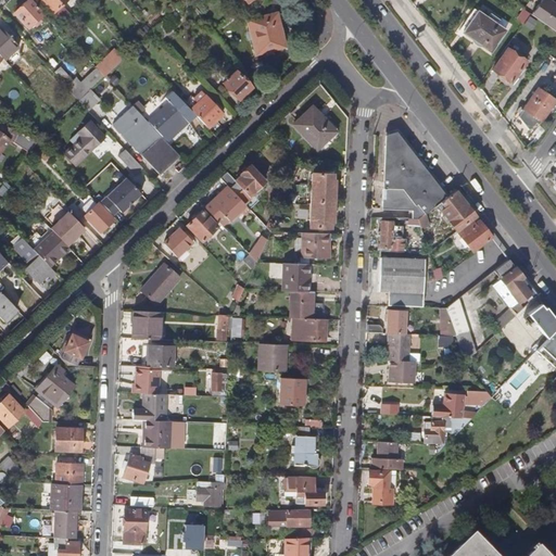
[(40,0),(54,14),(68,0),(40,0)]
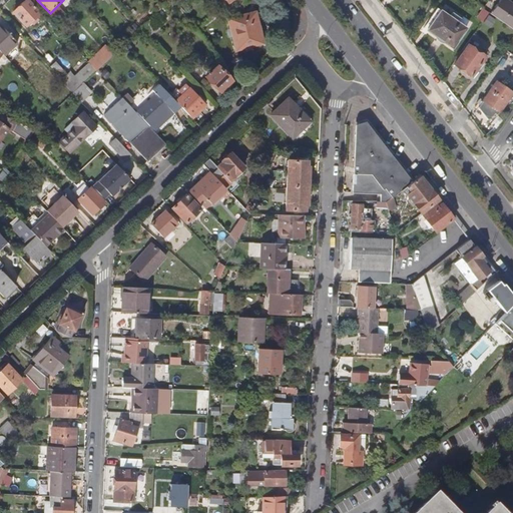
[(512,6),(504,0),(496,0),(488,12),(512,28),(512,6)]
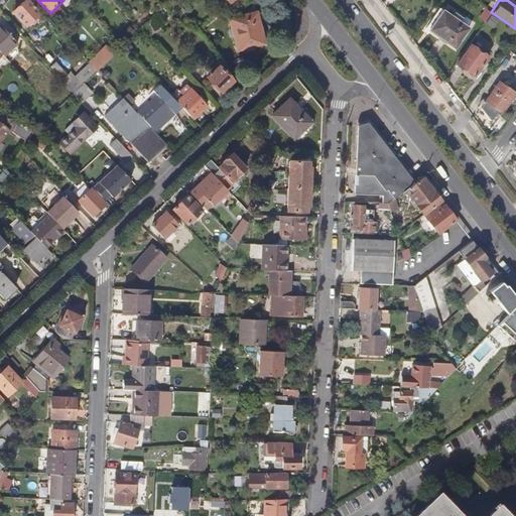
[(24,28),(38,15),(25,1),(11,14),(24,28)]
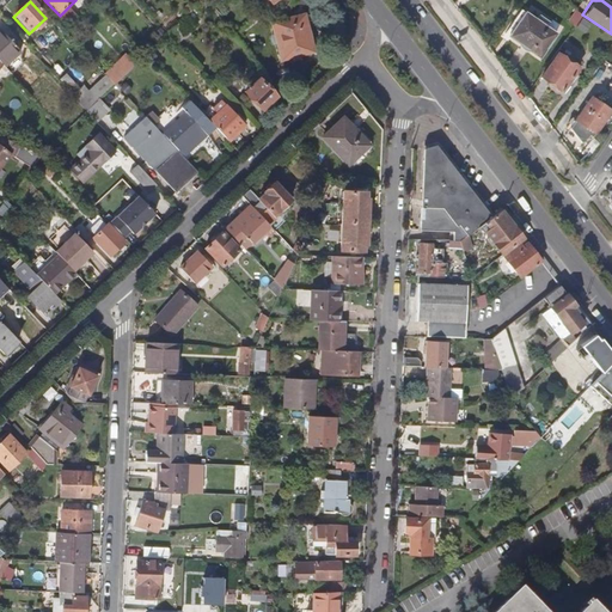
[(525,14),(509,38),(539,59),(556,35),(525,14)]
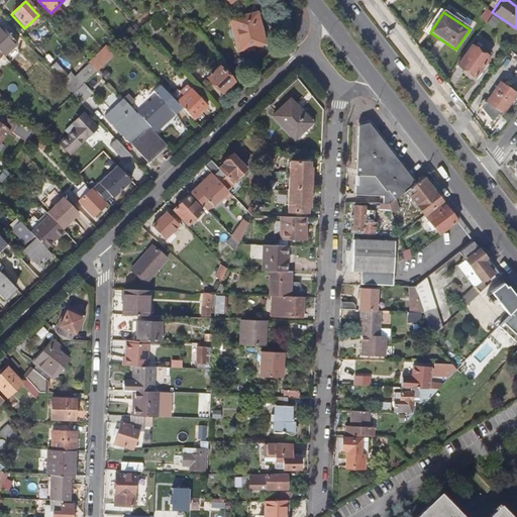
[(228,20),(235,53),(264,45),(256,13),(228,20)]
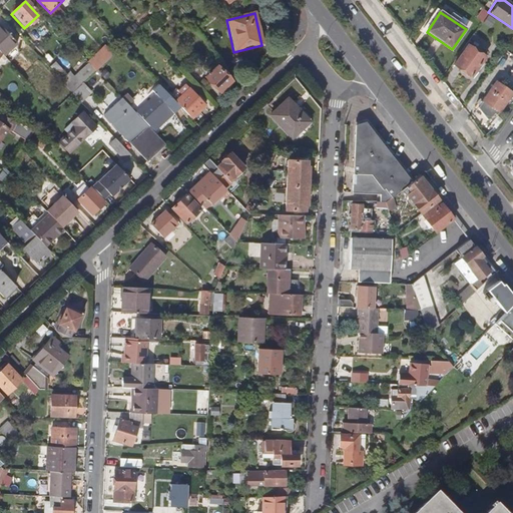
[(150,18),(138,30),(146,38),(158,27),(150,18)]
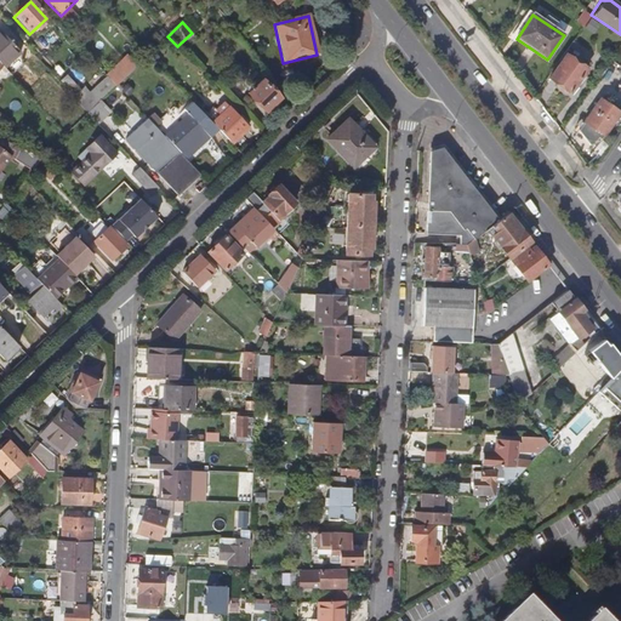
[(585,55),(598,35),(585,27),(571,46),(585,55)]
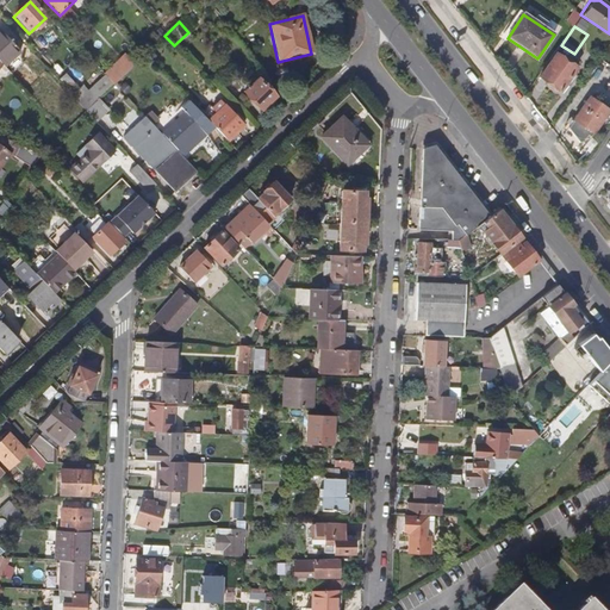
[(0,32),(0,66),(0,67),(4,69),(19,54),(0,32)]
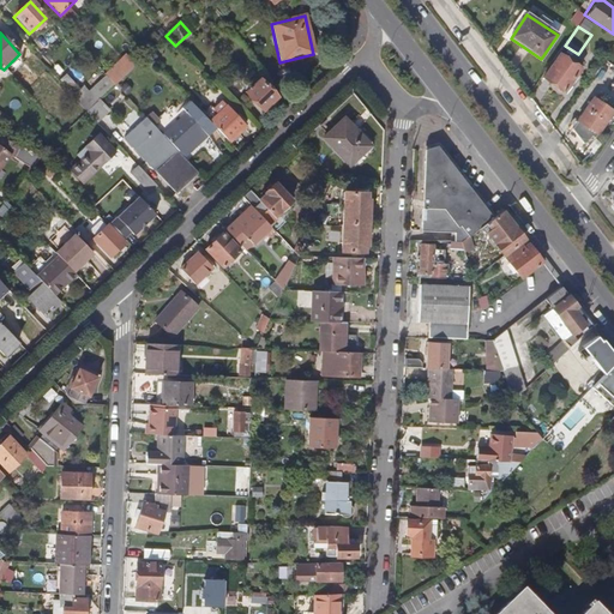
[(566,92),(581,70),(559,55),(543,77),(566,92)]
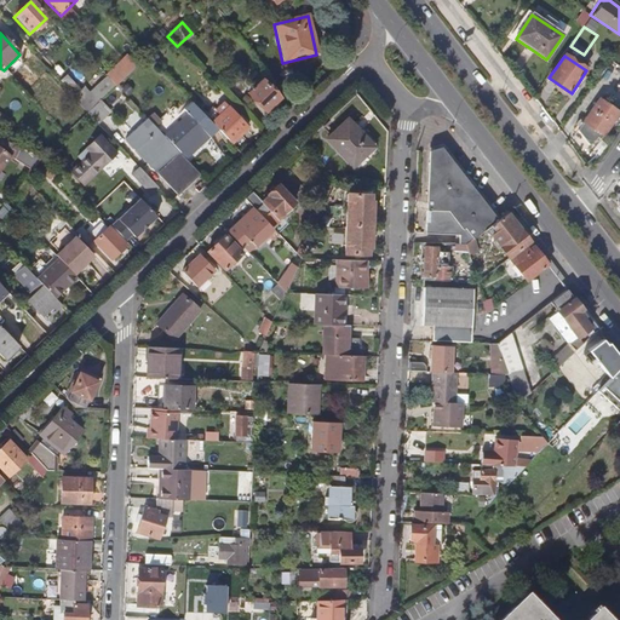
[(105,78),(114,87),(135,68),(125,58),(104,78),(105,78)]
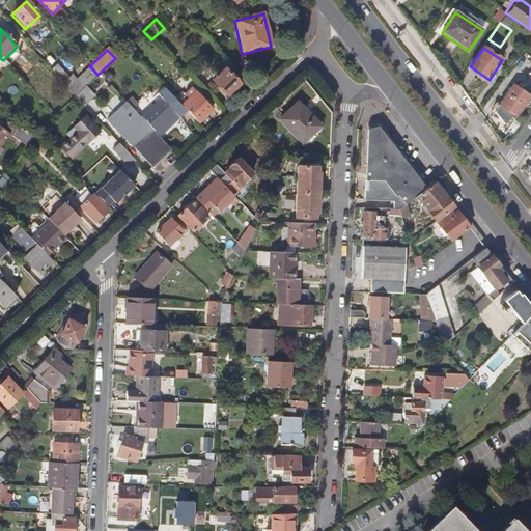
[(62,82),(67,77),(55,63),(50,68),(62,82)]
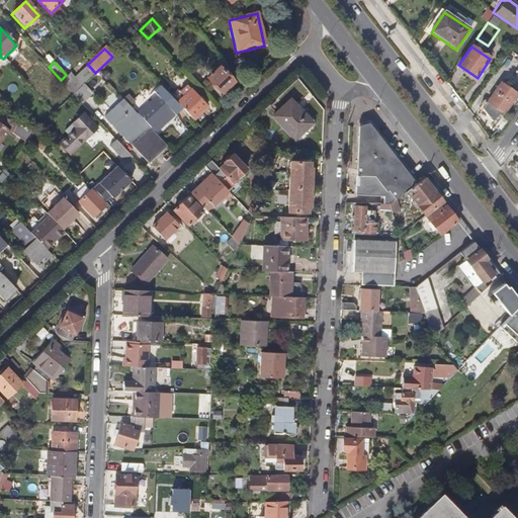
[(73,79),(81,87),(82,86),(95,73),(88,65),(73,79)]
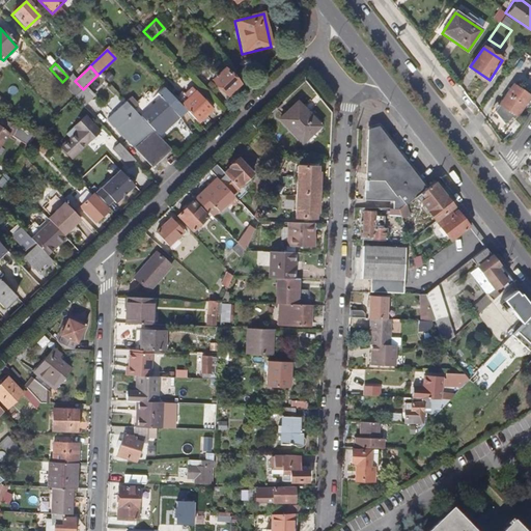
[(212,82),(225,96),(239,84),(224,70),(212,82)]
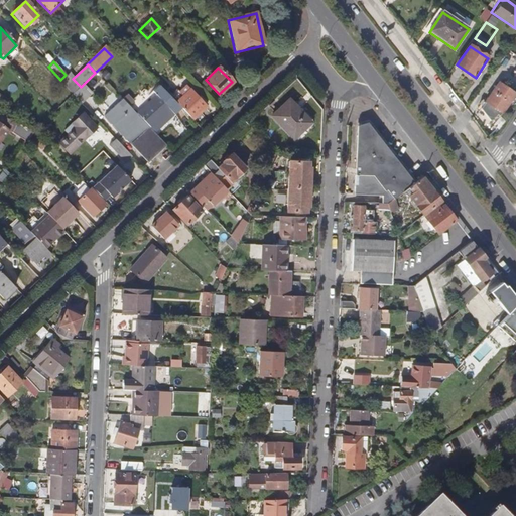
[(66,75),(60,80),(59,81),(73,95),(81,87),(73,79),(68,74),(66,75)]
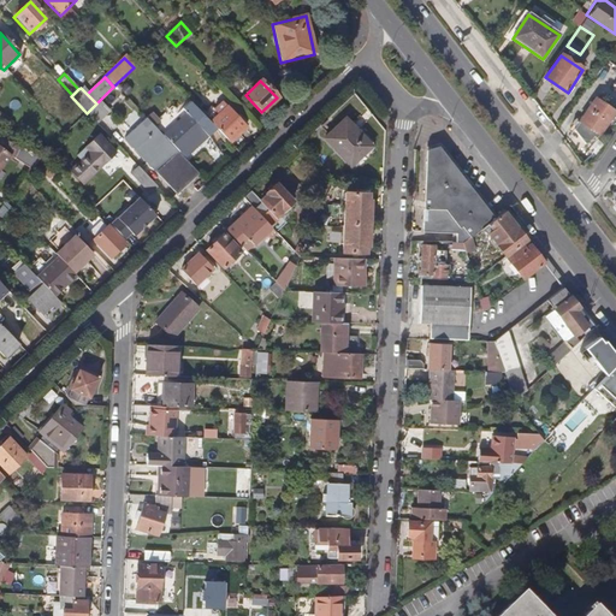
[(599,134),(615,110),(606,102),(608,99),(602,95),(600,99),(597,96),(580,122),(599,134)]
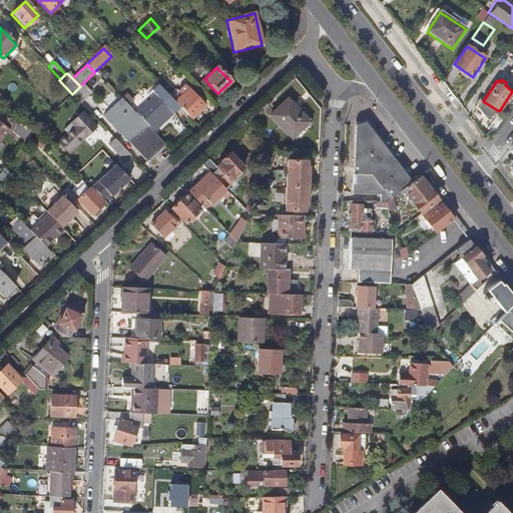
[(80,86),(72,94),(80,103),(89,94),(81,85),(80,86)]
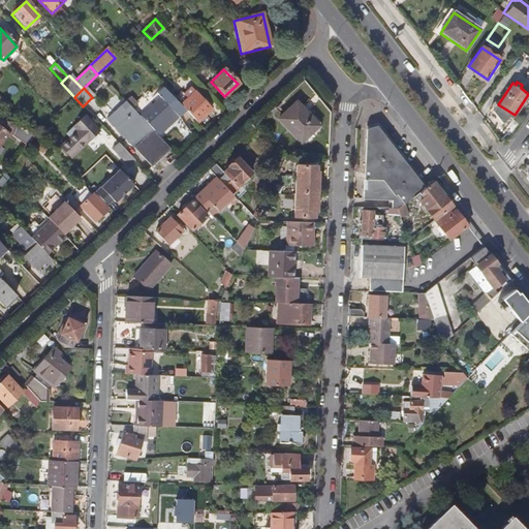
[(160,100),(138,120),(142,122),(157,138),(184,113),(179,106),(162,89),(156,95),(160,100)]
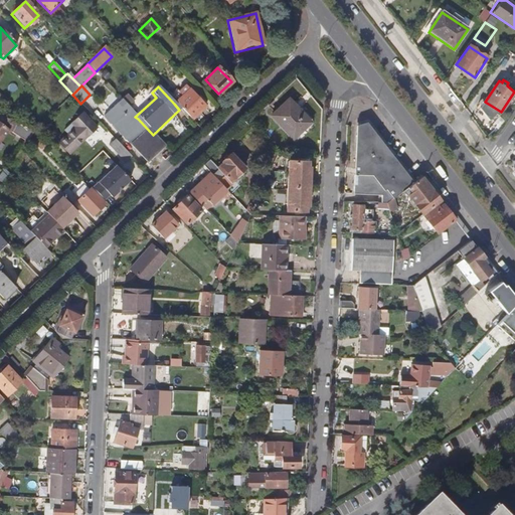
[(188,91),(174,104),(179,110),(190,121),(203,108),(188,91)]
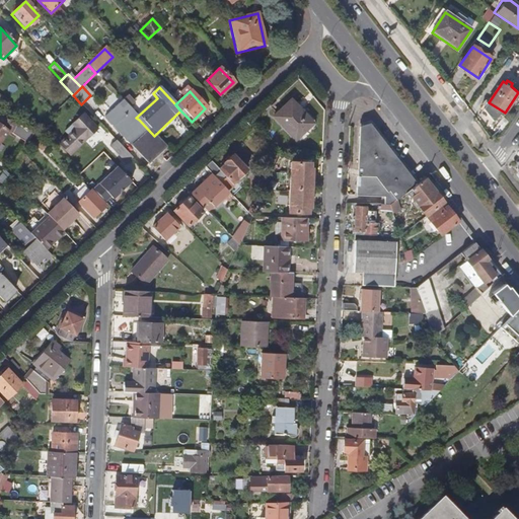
[(127,100),(123,103),(130,110),(133,106),(127,100)]
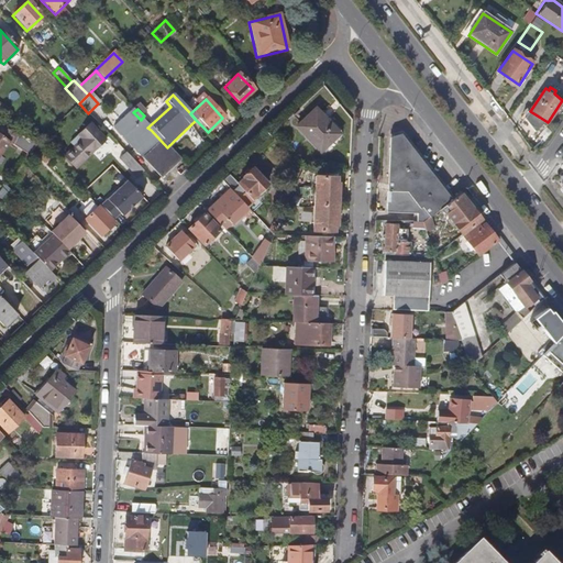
[(320,152),(326,147),(337,138),(329,129),(332,125),(317,109),(297,127),(320,152)]
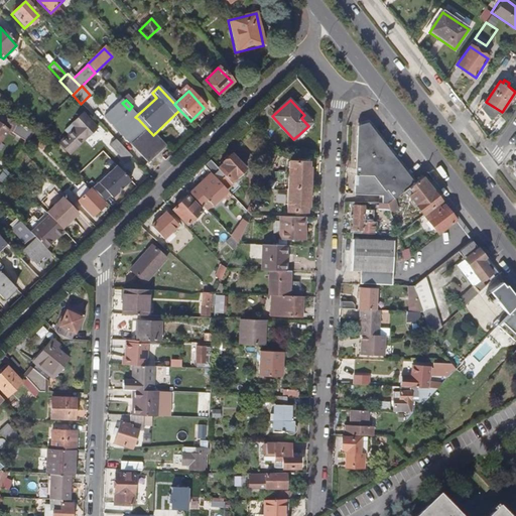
[(137,120),(138,119),(135,117),(129,110),(122,103),(121,101),(105,116),(132,145),(129,147),(146,165),(162,149),(147,132),(137,120)]
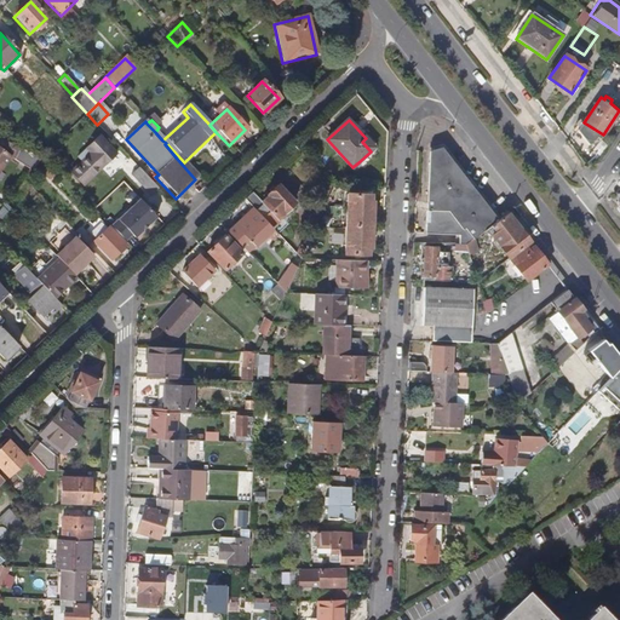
[(0,166),(7,158),(12,160),(29,172),(39,160),(0,139),(0,166)]
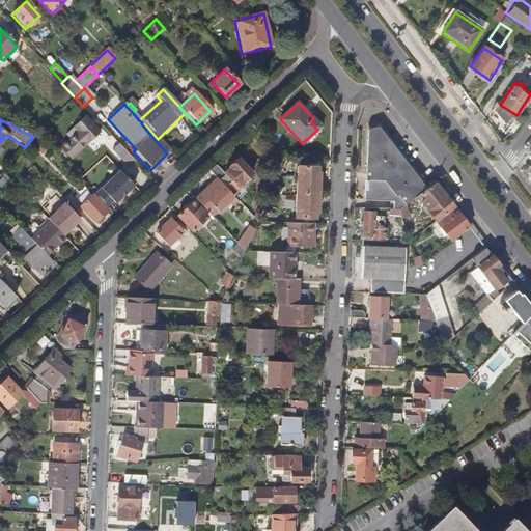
[(98,135),(83,119),(64,136),(67,140),(58,149),(70,161),(98,135)]
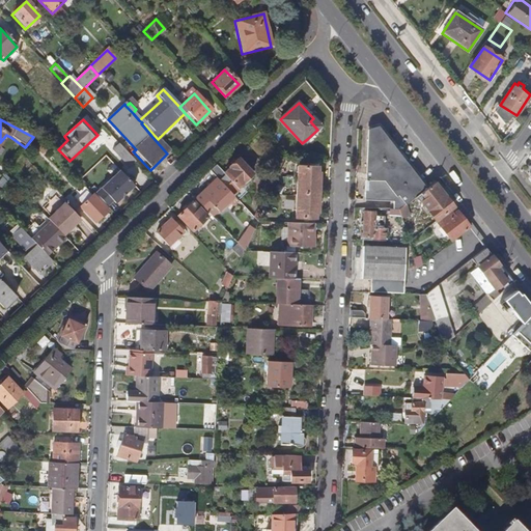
[(390,202),(390,211),(397,211),(416,196),(425,189),(379,129),(372,130),(366,131),(364,201),(390,202)]
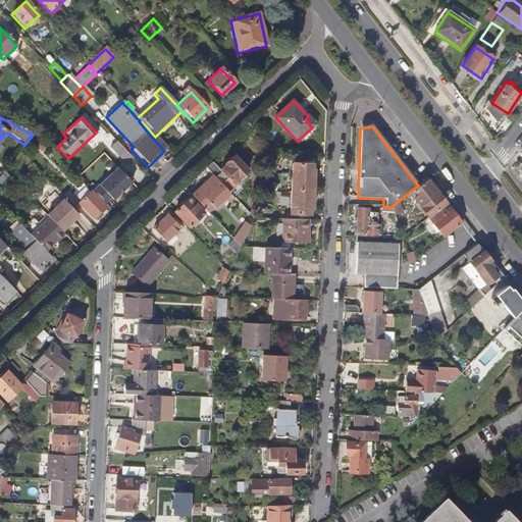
[(128,166),(135,161),(118,143),(112,148),(128,166)]
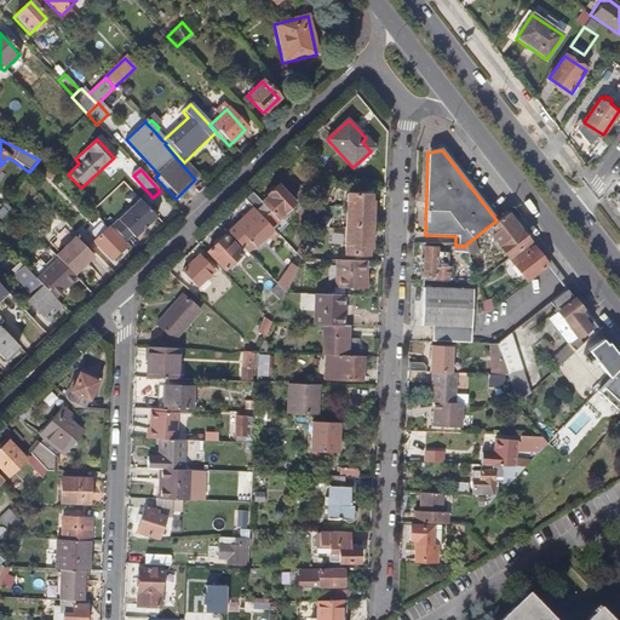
[(263,204),(252,193),(245,200),(253,208),(264,219),(271,227),(296,204),(280,187),(263,204)]
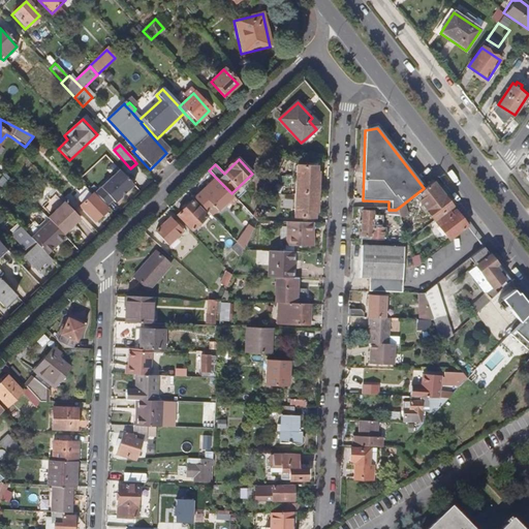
[(292,216),(312,217),(313,211),(315,211),(317,174),(314,174),(314,166),(296,165),(292,216)]
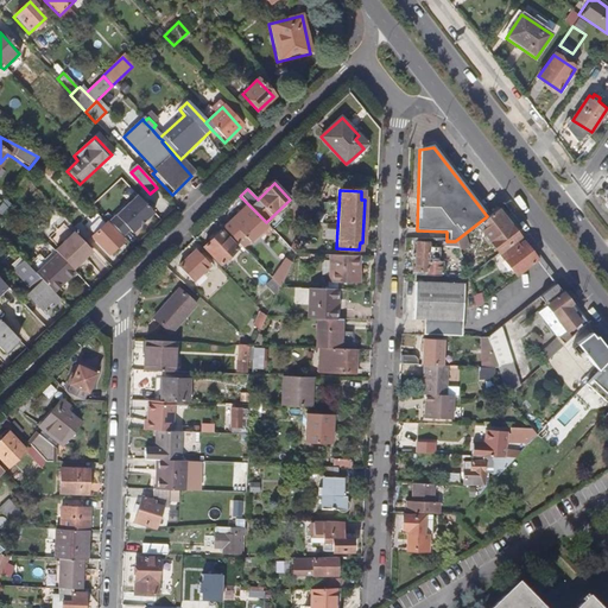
[(127,232),(131,235),(138,227),(152,214),(135,196),(107,223),(121,238),(127,232)]
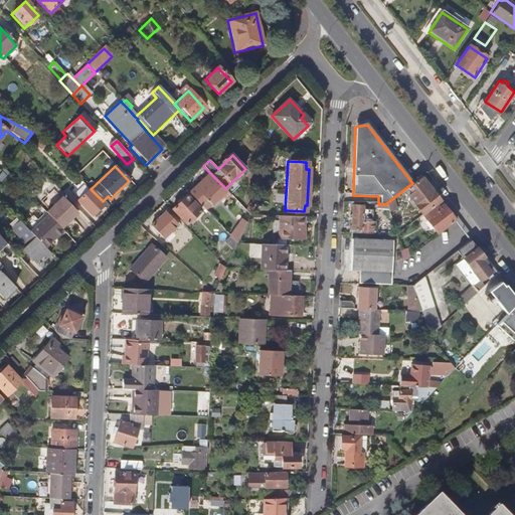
[(210,173),(188,194),(197,203),(219,182),(210,173)]
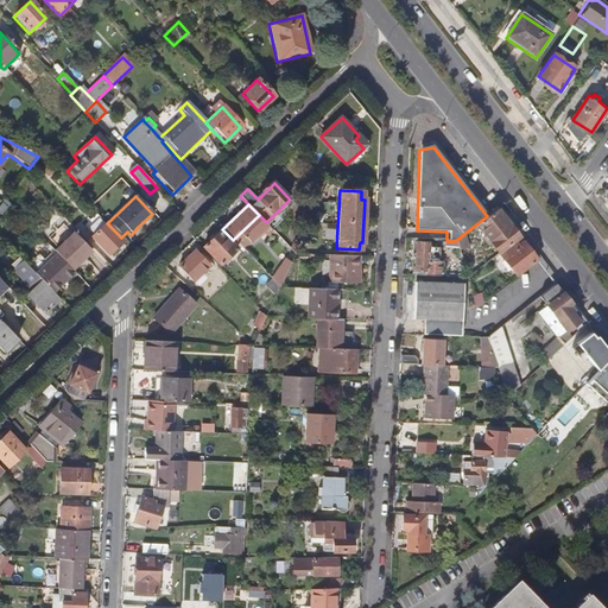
[(476,225),(498,253),(519,236),(507,222),(496,209),(487,216),(476,225)]
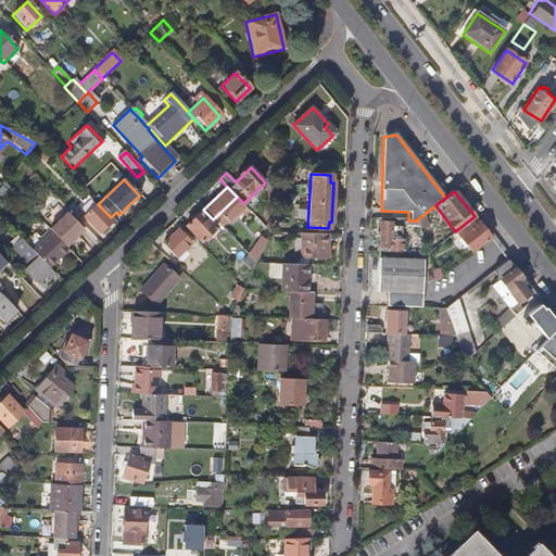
[(97,232),(110,220),(89,199),(76,211),(97,232)]
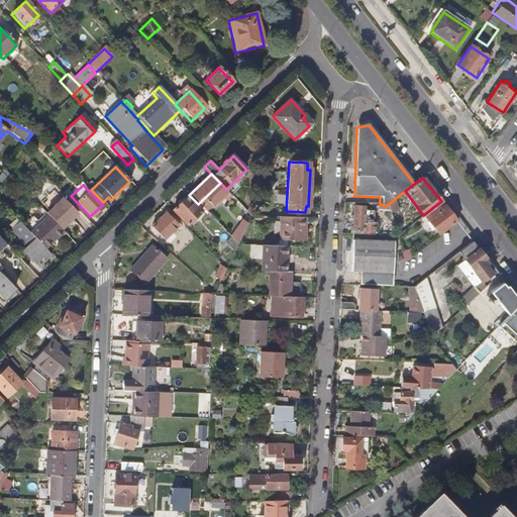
[(187,225),(200,212),(186,197),(173,210),(187,225)]
